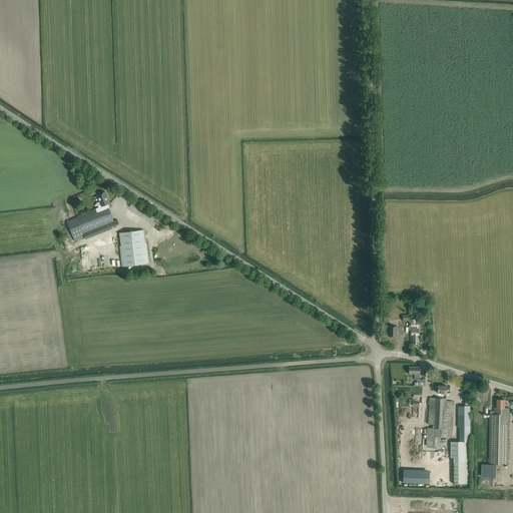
[(101,206),(105,205),(108,203),(106,199),(107,199),(105,192),(104,191),(96,195),(98,201),(99,201),(101,206)]
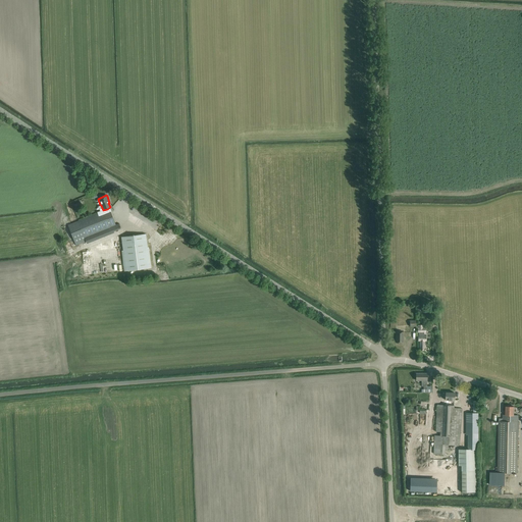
[(97,212),(97,213),(67,225),(75,246),(115,230),(120,228),(118,224),(115,225),(111,212),(110,212),(108,209),(107,210),(107,209),(103,210),(97,212)]
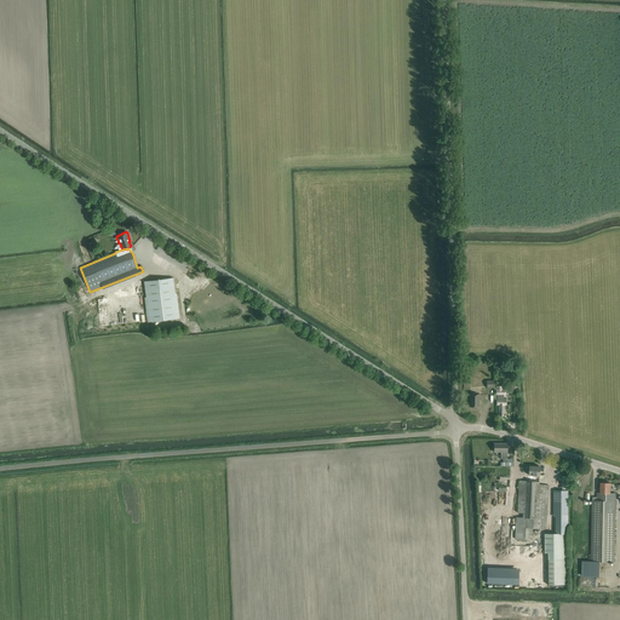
[(178,319),(173,279),(145,282),(150,322),(178,319)]
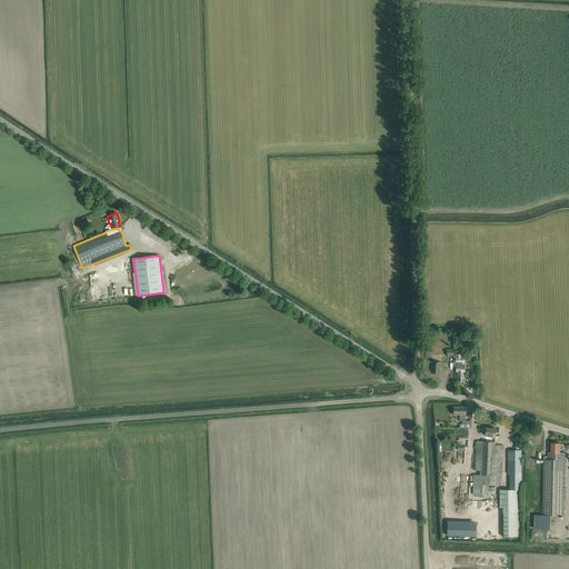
[(462,366),(457,366),(456,366),(456,371),(458,371),(458,382),(463,382),(463,377),(463,371),(465,371),(465,366),(462,366)]
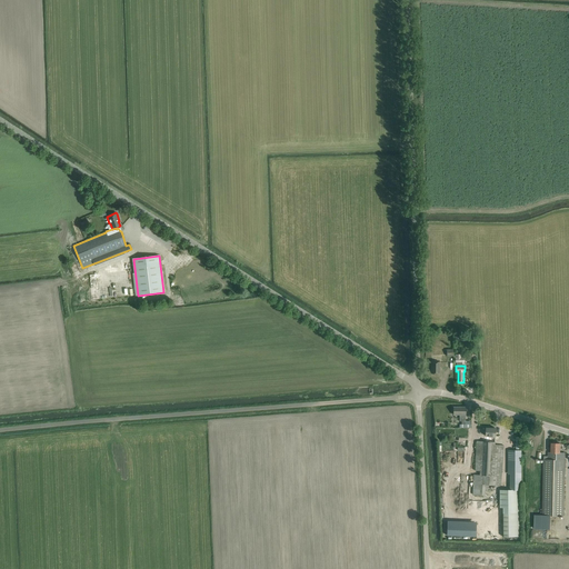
[(470,422),(465,422),(465,421),(466,421),(466,407),(453,407),(453,415),(459,415),(459,421),(461,421),(461,425),(459,425),(459,428),(466,428),(466,427),(470,427),(470,422)]
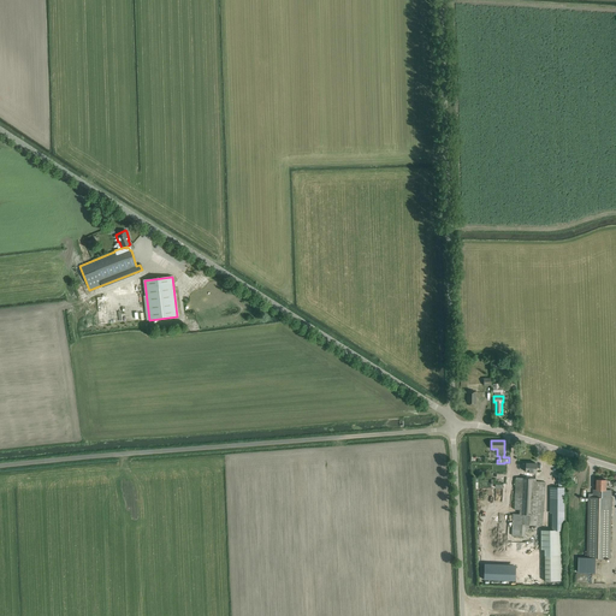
[(515,484),(514,515),(513,535),(525,537),(525,531),(529,531),(531,526),(543,526),(545,489),(545,483),(535,481),(537,463),(526,463),(526,472),(526,478),(516,478),(515,484)]
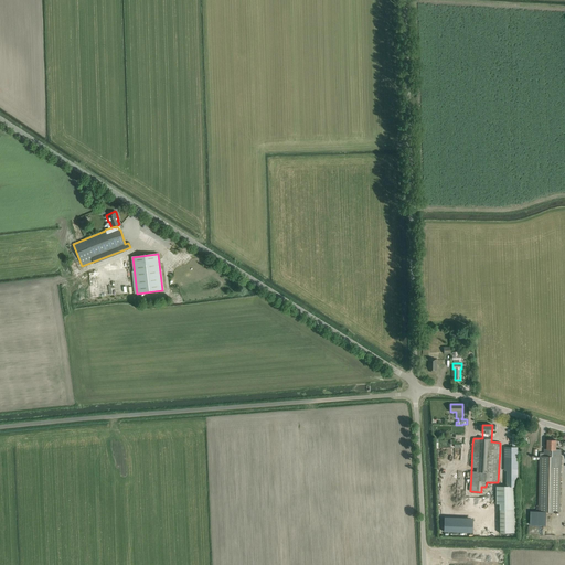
[(562,468),(562,462),(562,457),(561,457),(561,449),(556,449),(556,440),(547,440),(547,449),(544,449),(544,454),(541,452),(539,512),(560,512),(561,468),(562,468)]
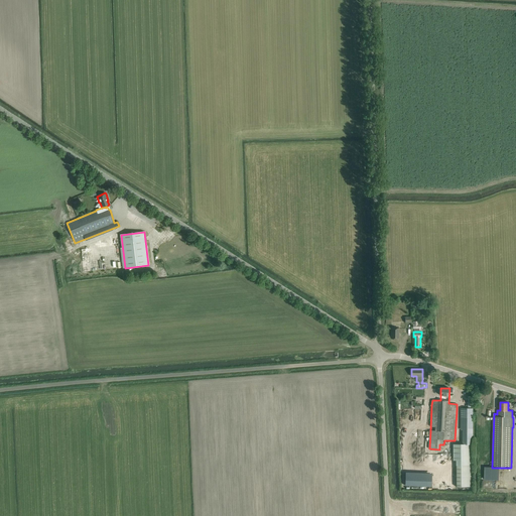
[(473,439),(473,431),(473,413),(473,408),(461,408),(461,413),(462,428),(463,428),(463,439),(473,439)]
